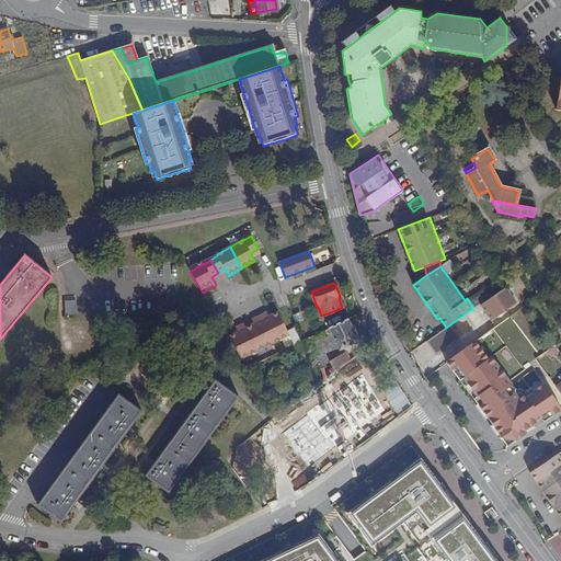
[(481,306),(491,320),(515,302),(510,294),(506,296),(503,290),(481,306)]
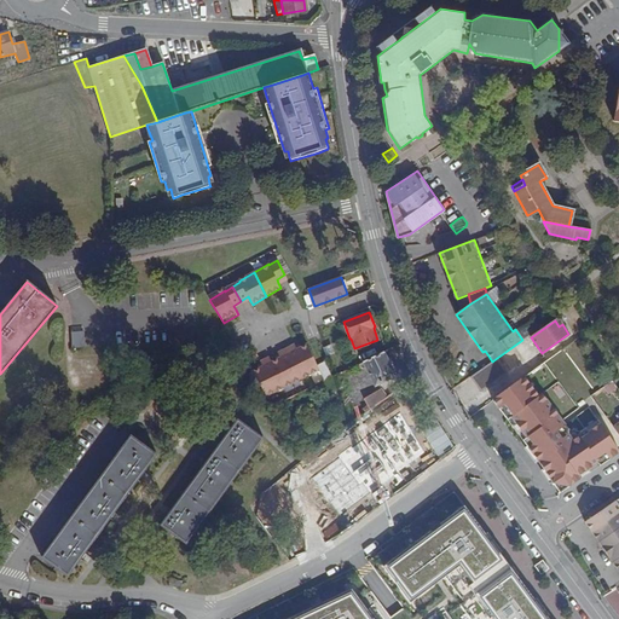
[(85,330),(71,331),(73,347),(86,346),(85,330)]
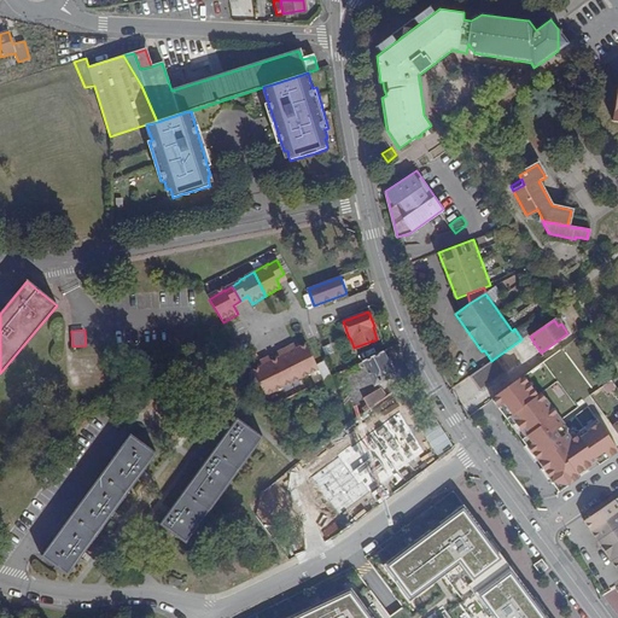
[(285,348),(303,378),(319,369),(316,366),(307,344),(307,342),(299,345),(296,348),(295,345),(293,343),(285,348)]
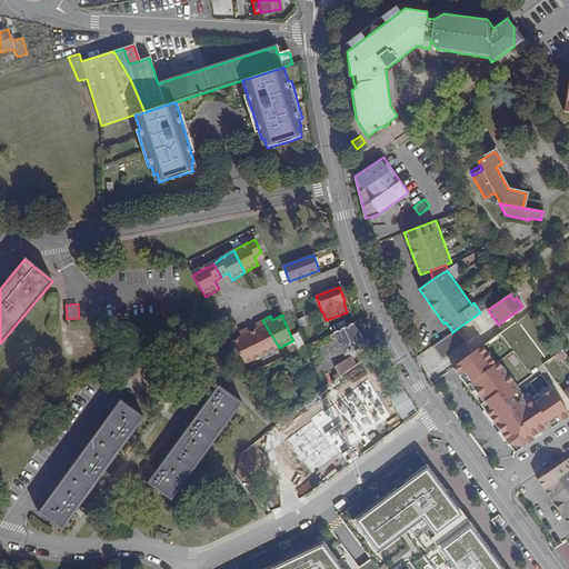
[(255,331),(251,333),(263,356),(279,348),(262,320),(256,325),(257,327),(259,329),(255,331)]
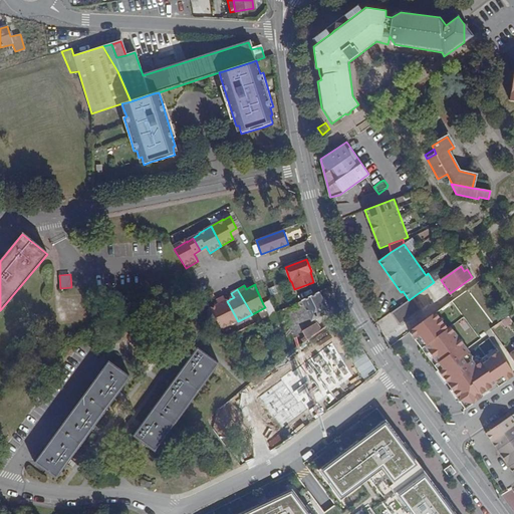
[(319,292),(302,300),(311,319),(328,311),(319,292)]
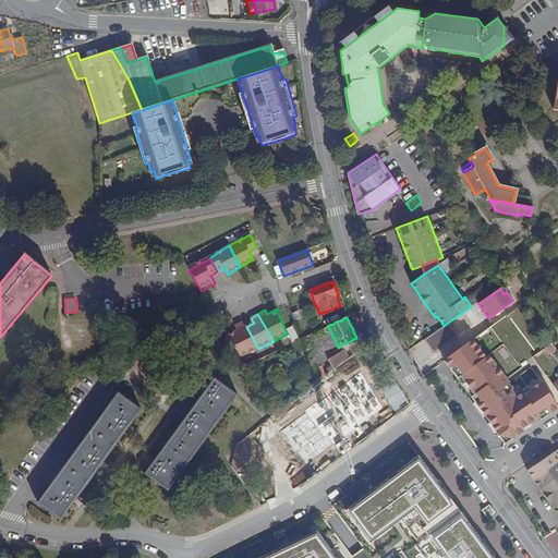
[(229,337),(241,356),(258,349),(246,327),(243,323),(235,327),(238,329),(239,331),(235,334),(229,337)]
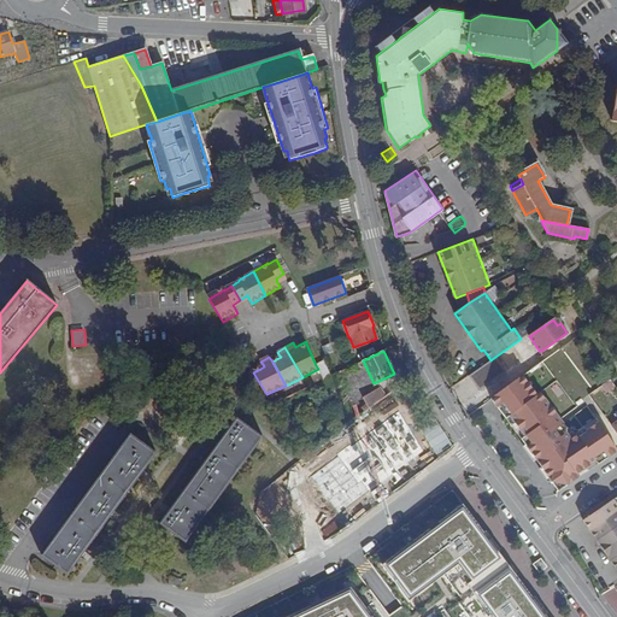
[(506,371),(495,357),(491,360),(468,376),(479,391),(506,371)]
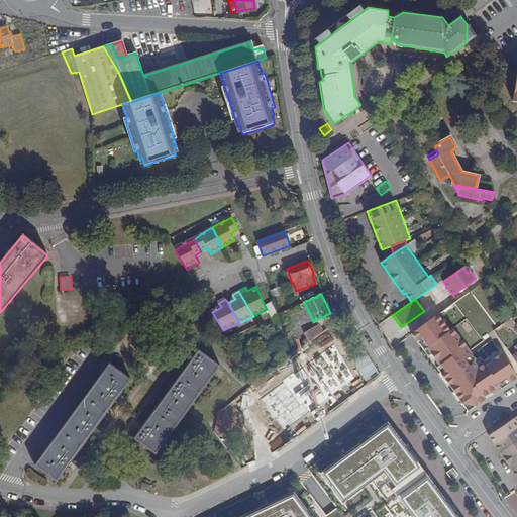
[(267,309),(271,318),(277,316),(271,303),(265,306),(267,309)]
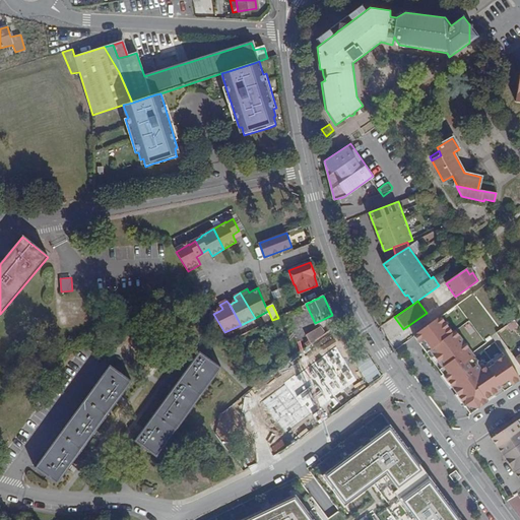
[(441,316),(436,319),(444,331),(449,327),(441,316)]
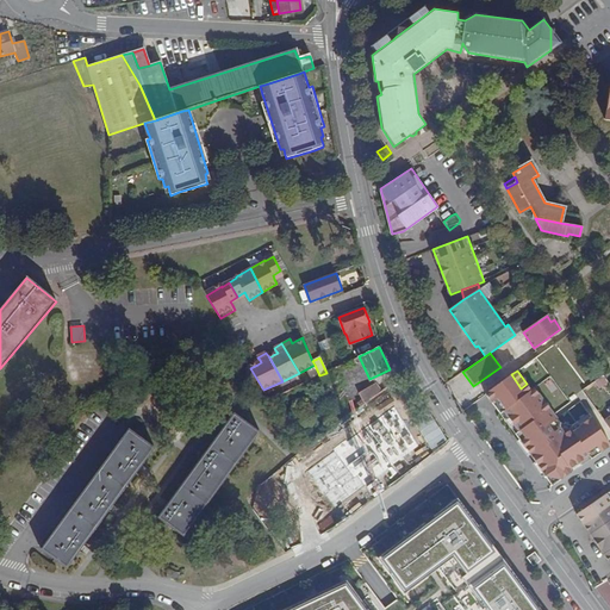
[(521,388),(511,374),(490,391),(504,411),(518,433),(515,435),(526,450),(528,449),(531,454),(530,456),(552,489),(609,446),(589,418),(578,427),(574,423),(570,427),(568,430),(562,435),(558,428),(559,424),(555,419),(552,422),(549,417),(541,405),(545,403),(534,388),(530,391),(527,384),(521,388)]
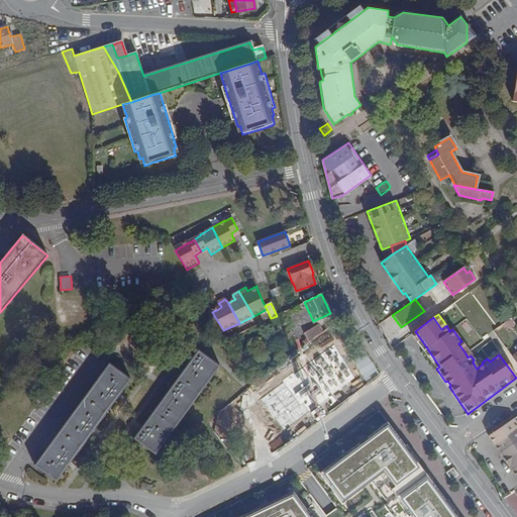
[(415,331),(412,333),(424,350),(436,369),(439,367),(427,348),(415,331)]
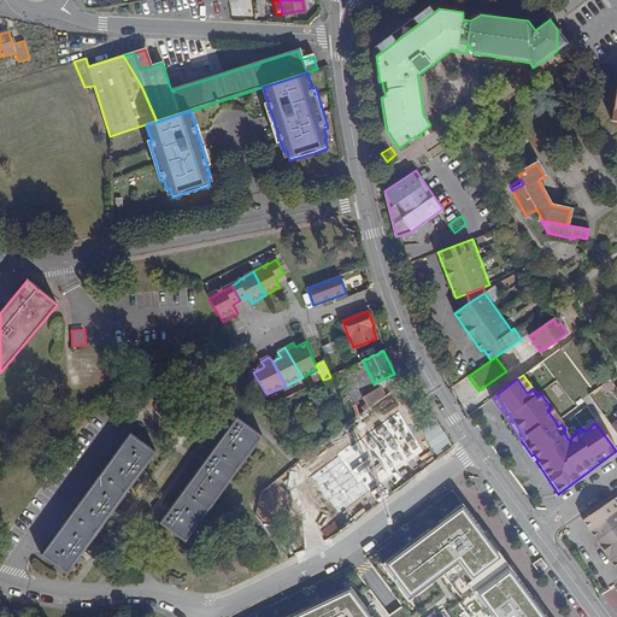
[(551,407),(547,410),(556,422),(559,419),(551,407)]
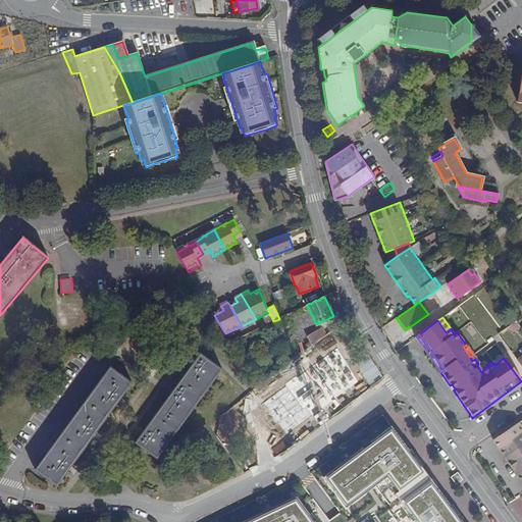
[(337,348),(262,404),(285,435),(358,382),(337,348)]
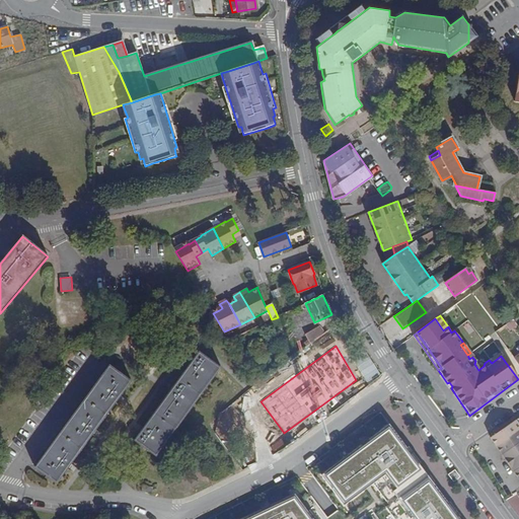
[(200,352),(135,440),(156,455),(221,367),(200,352)]
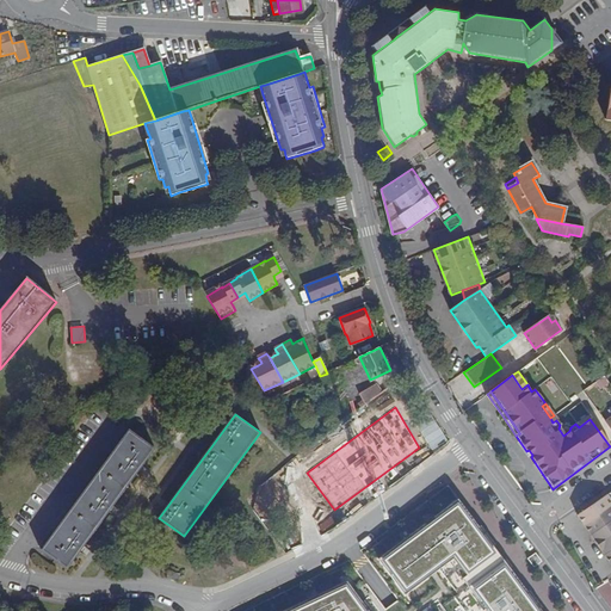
[(575,424),(579,427),(590,419),(587,415),(575,424)]
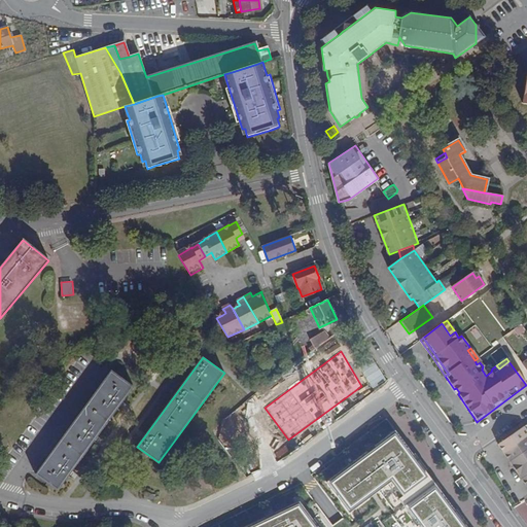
[(111,371),(36,473),(59,490),(134,387),(111,371)]
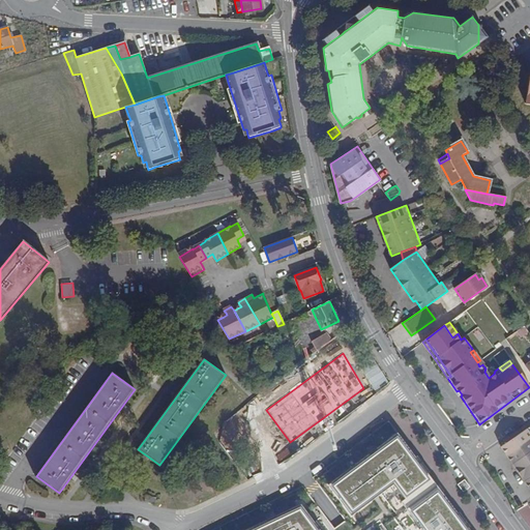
[(529,439),(529,432),(527,429),(500,446),(505,452),(507,451),(509,453),(529,439)]
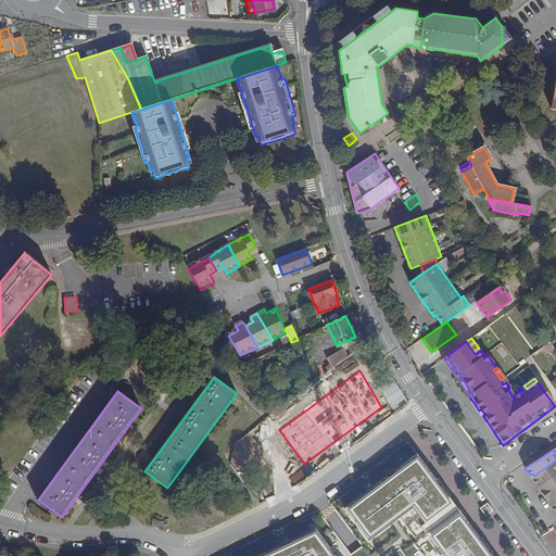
[(490,555),(418,459),(345,513),(369,545),(396,525),(400,522),(425,555),(490,555)]
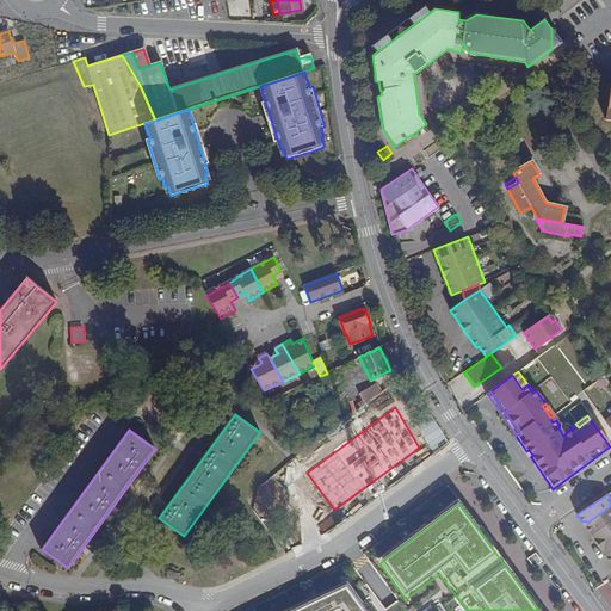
[(610,519),(610,506),(587,523),(588,524),(586,526),(591,535),(610,519)]
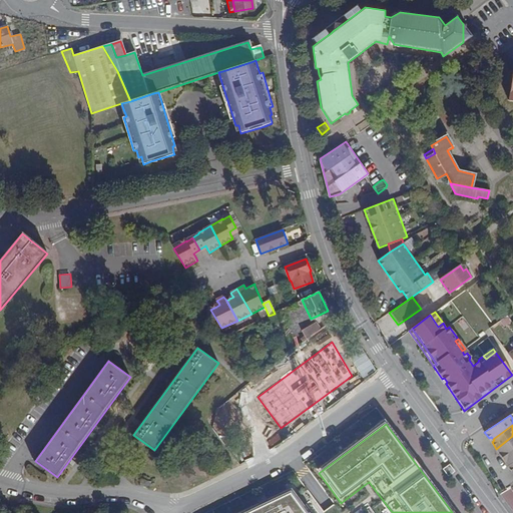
[(512,449),(512,436),(496,449),(500,455),(503,453),(504,456),(512,449)]
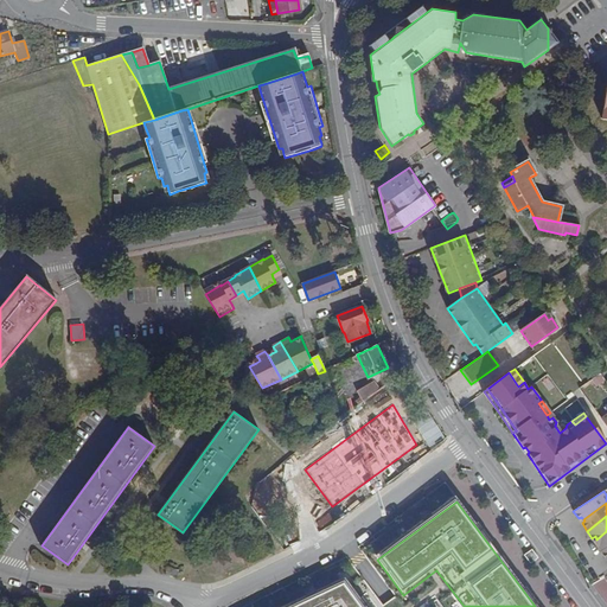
[(600,550),(606,545),(606,531),(596,540),(599,542),(595,544),(600,550)]
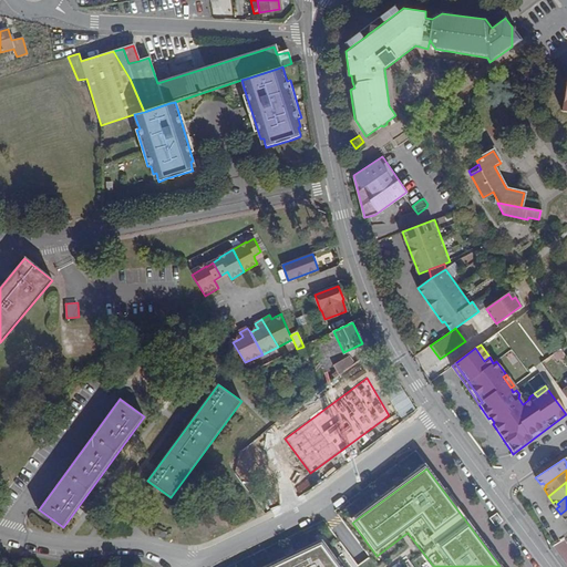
[(342,566),(332,554),(321,539),(261,566),(342,566)]
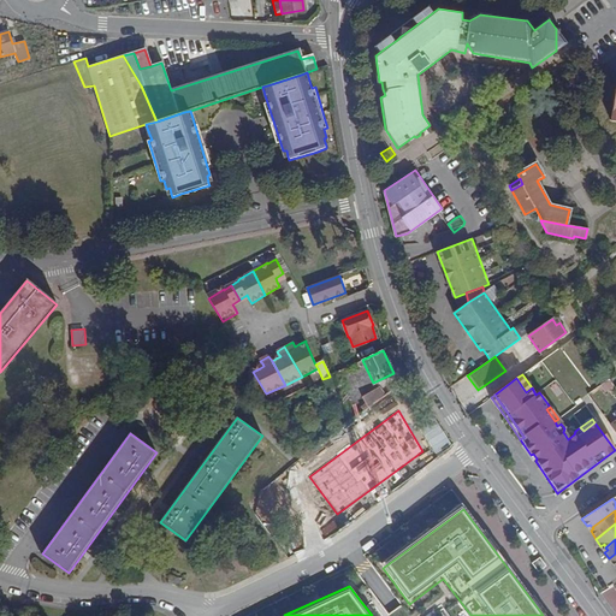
[(612,615),(615,615),(615,587),(615,586),(599,598),(612,615)]
